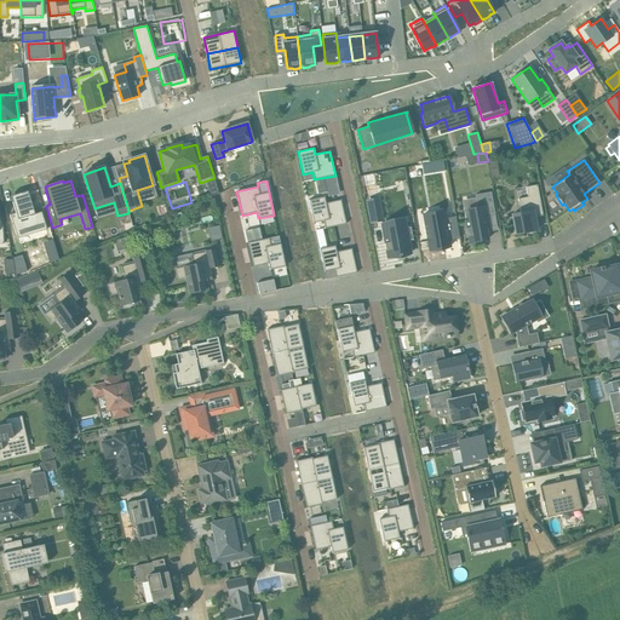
[(193,202),(216,195),(212,185),(190,193),(193,202)]
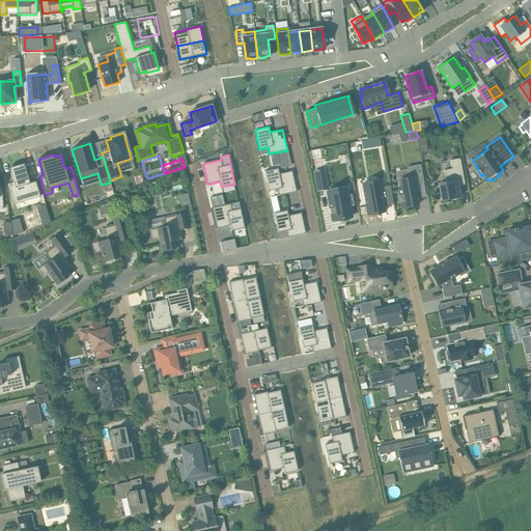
[(450,160),(452,169),(444,170),(446,183),(439,184),(442,200),(459,197),(457,186),(465,185),(460,159),(450,160)]
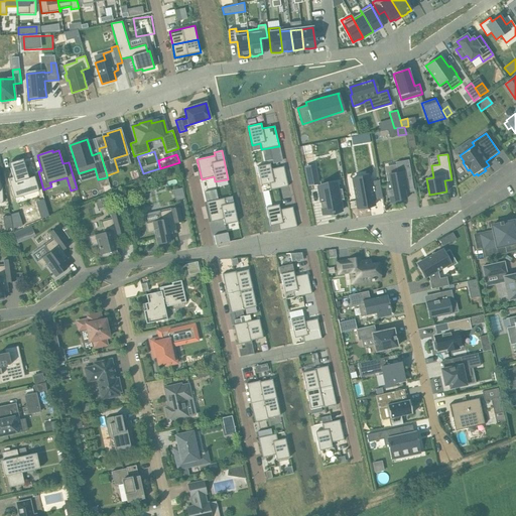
[(13,177),(8,178),(14,199),(15,199),(14,196),(37,188),(38,191),(39,190),(34,176),(29,177),(23,159),(18,161),(18,160),(12,162),(8,163),(10,168),(13,177)]
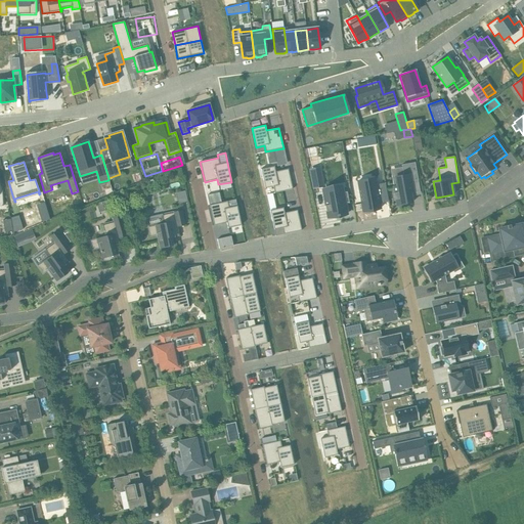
[(395,192),(394,193),(395,200),(396,200),(397,205),(412,203),(410,191),(412,191),(413,191),(411,181),(418,180),(415,163),(401,165),(403,176),(395,177),(397,186),(394,186),(395,192)]
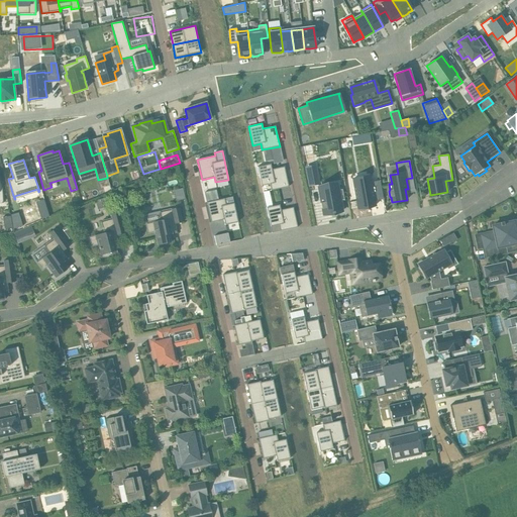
[(272,170),(271,164),(256,167),(262,186),(269,184),(271,191),(288,187),(284,167),(272,170)]
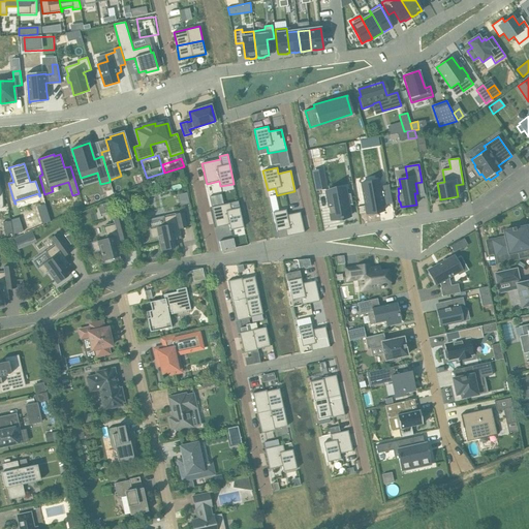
[(322,169),(313,172),(317,190),(327,188),(322,169)]
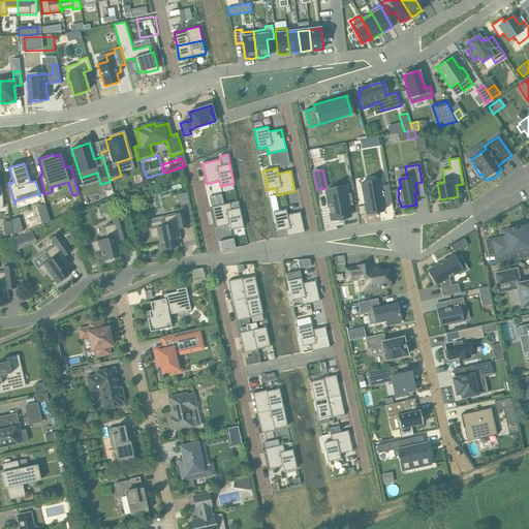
[(378,180),(362,183),(363,190),(367,213),(383,210),(382,205),(392,203),(389,185),(379,187),(378,180)]
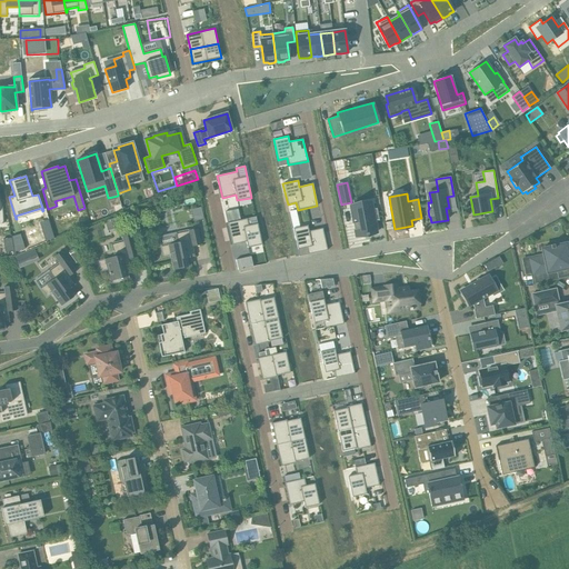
[(201,207),(191,209),(193,221),(203,219),(201,207)]
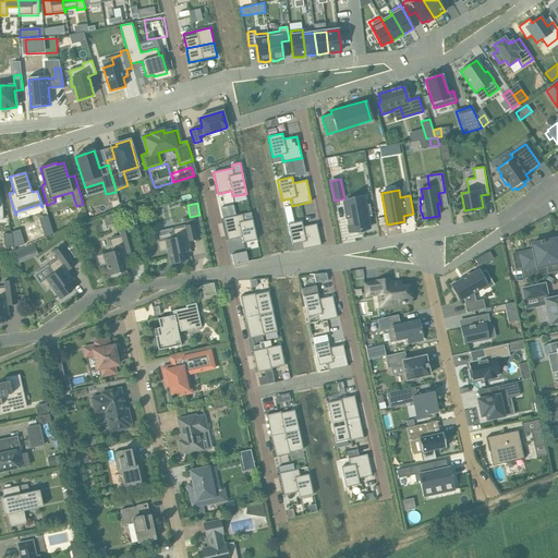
[(344,209),(349,232),(370,228),(367,217),(372,216),(370,204),(344,209)]
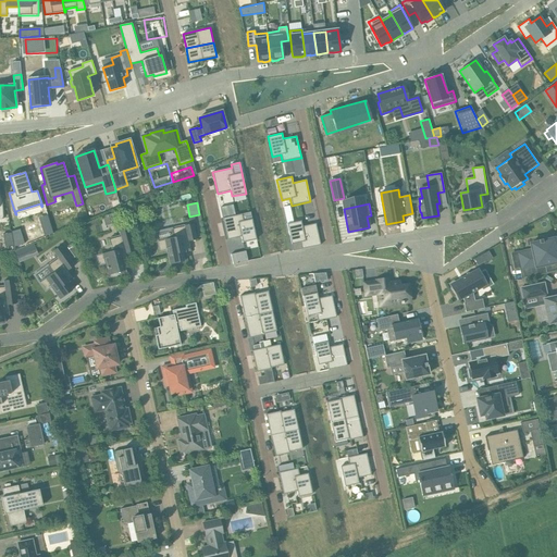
[(233,205),(221,208),(223,218),(235,215),(233,205)]
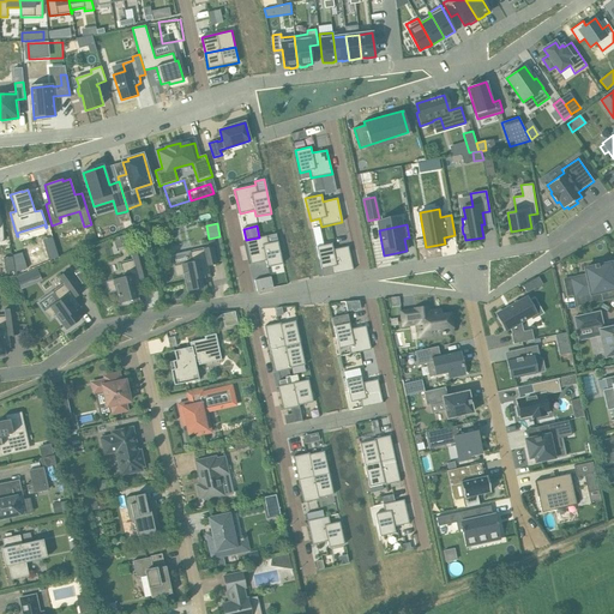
[(145,236),(143,227),(131,229),(132,235),(134,234),(136,238),(145,236)]
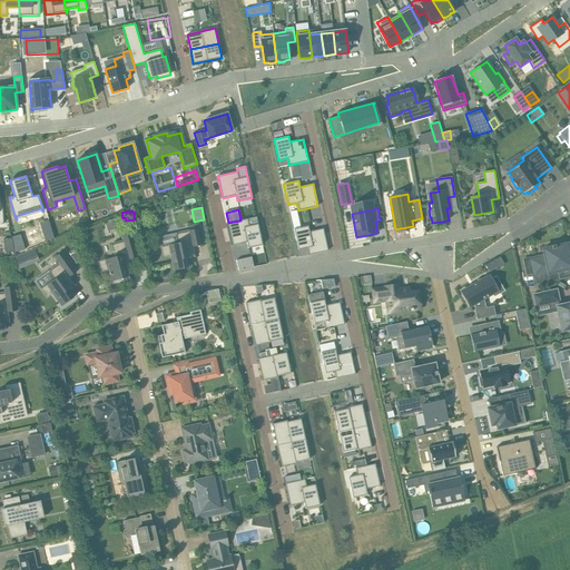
[(247,219),(228,223),(233,245),(246,243),(248,248),(263,245),(258,224),(256,217),(247,219)]
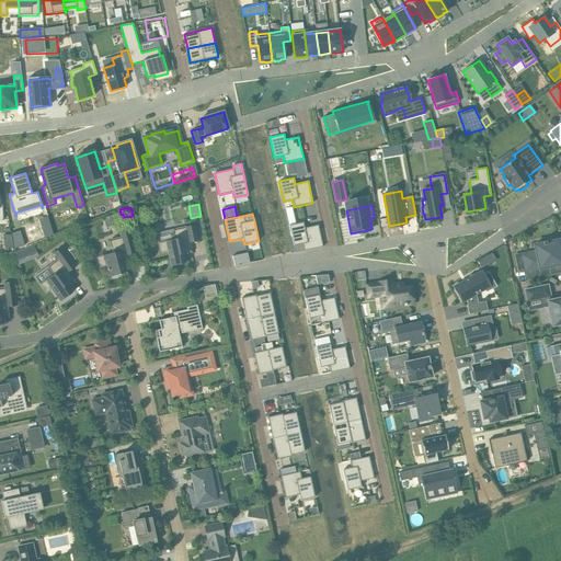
[(66,215),(52,217),(54,230),(69,228),(66,215)]
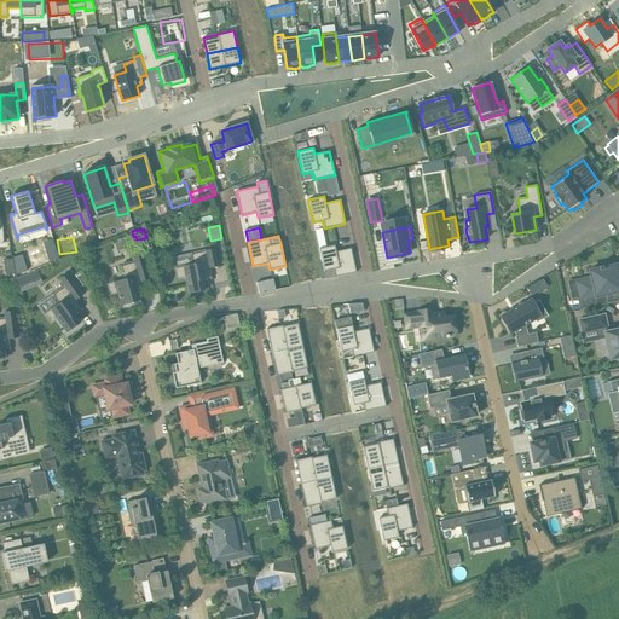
[(127,238),(117,238),(117,249),(127,249),(127,238)]
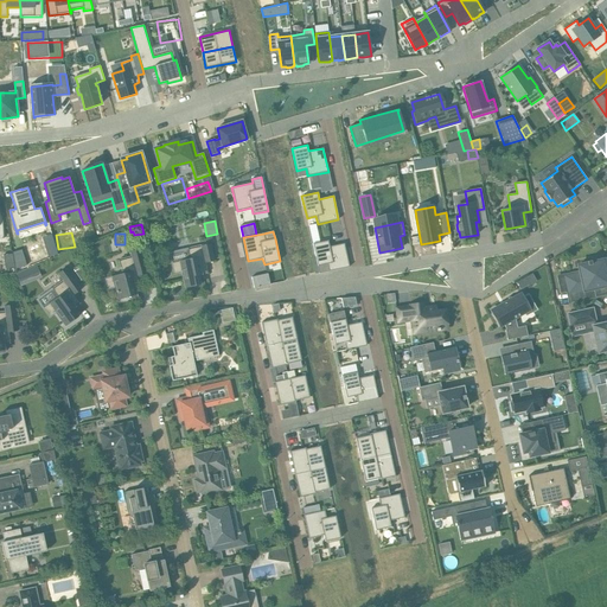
[(328,241),(313,244),(318,266),(319,274),(328,272),(350,267),(344,243),(330,247),(328,241)]
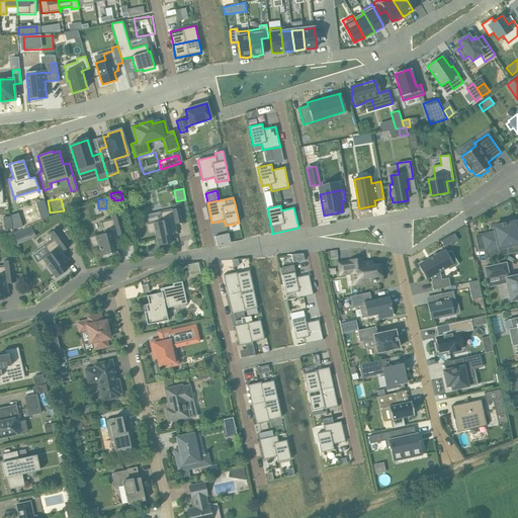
[(183,223),(179,208),(172,209),(172,210),(161,212),(160,212),(162,221),(153,223),(153,224),(147,225),(149,234),(155,232),(158,246),(171,243),(169,235),(172,235),(172,233),(176,232),(177,234),(175,225),(183,223)]
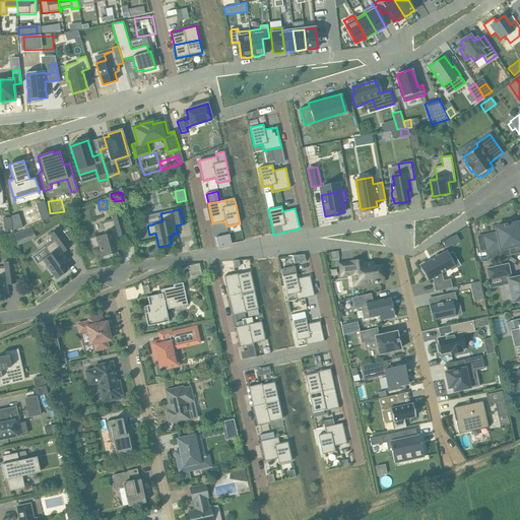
[(19,213),(11,216),(13,231),(23,228),(19,213)]
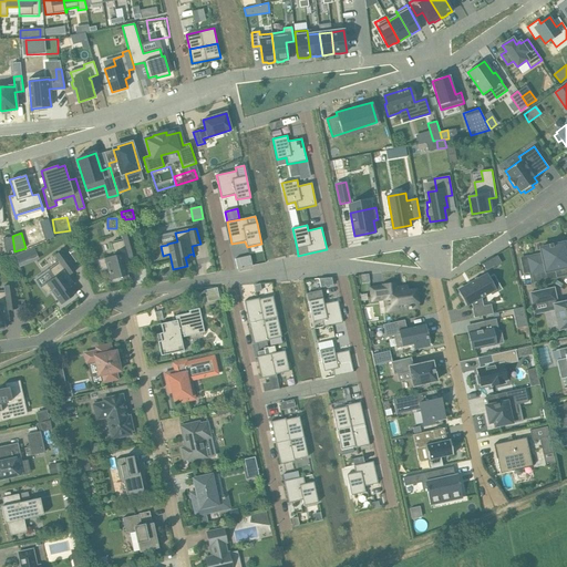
[(136,256),(130,233),(122,235),(123,240),(112,244),(112,243),(111,244),(114,256),(104,258),(104,259),(98,261),(101,270),(107,268),(111,280),(120,277),(121,279),(127,277),(125,269),(131,268),(131,269),(132,269),(129,258),(136,256)]
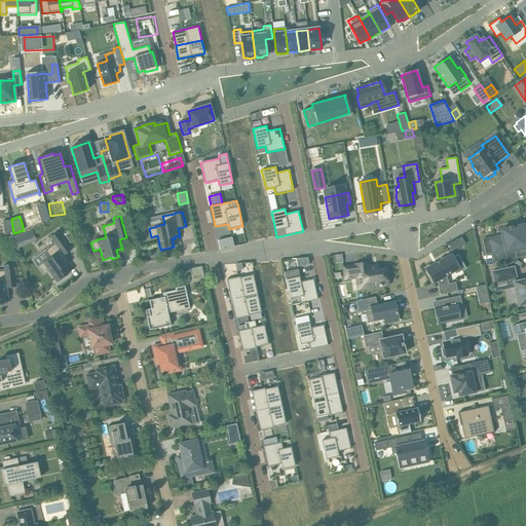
[(494,263),(508,260),(506,252),(525,247),(525,246),(525,247),(525,240),(525,239),(525,237),(523,225),(522,225),(521,222),(511,225),(512,226),(509,226),(509,228),(501,230),(502,236),(494,237),(495,246),(490,247),(494,263)]
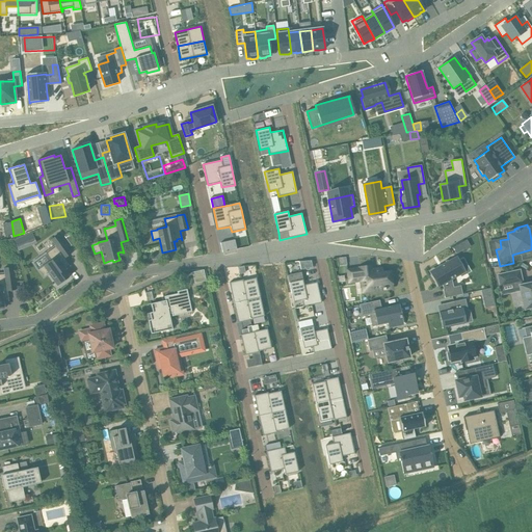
[(71,254),(57,235),(51,240),(55,246),(47,253),(46,254),(51,261),(43,266),(44,266),(38,270),(44,277),(49,274),(57,286),(69,277),(63,271),(67,269),(65,268),(70,265),(70,266),(71,266),(65,259),(71,254)]
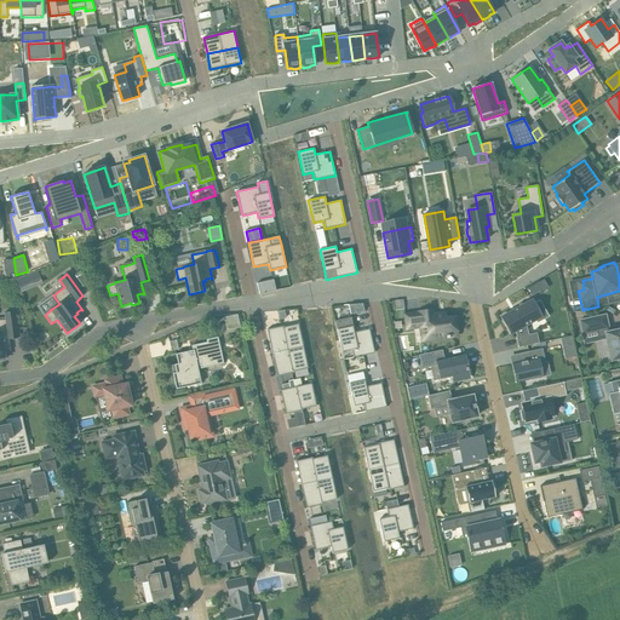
[(85,274),(78,279),(82,286),(89,282),(85,274)]
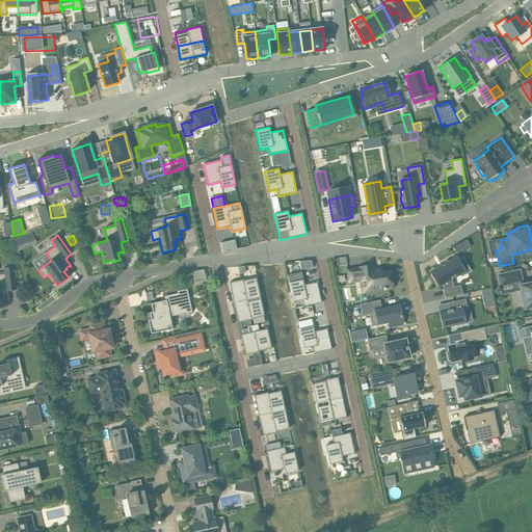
[(24,236),(15,239),(19,250),(28,246),(24,236)]
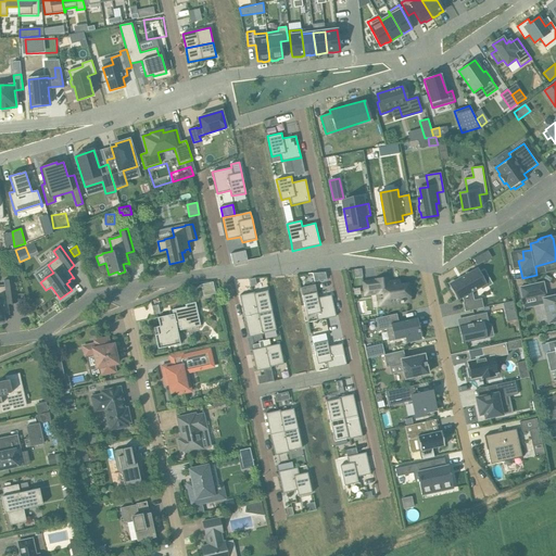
[(245,251),(230,254),(232,264),(248,261),(245,251)]
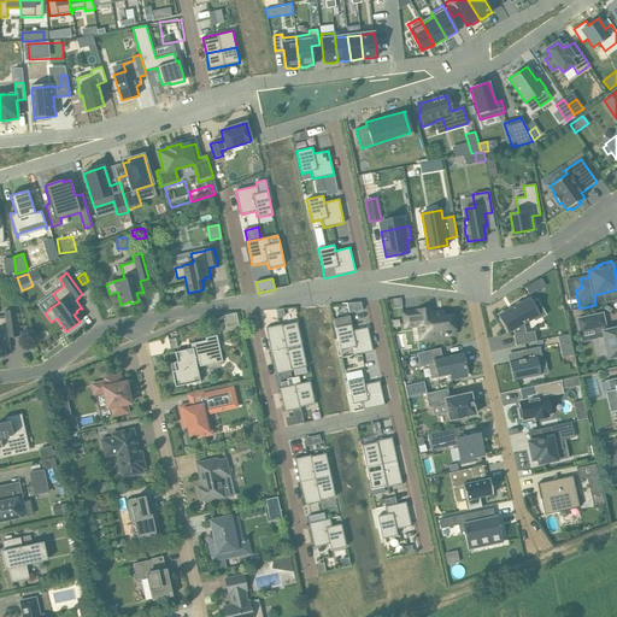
[(517,306),(500,316),(509,331),(512,329),(515,335),(513,336),(516,346),(536,341),(534,331),(526,333),(523,323),(534,317),(529,310),(534,307),(529,299),(526,300),(516,303),(517,306)]
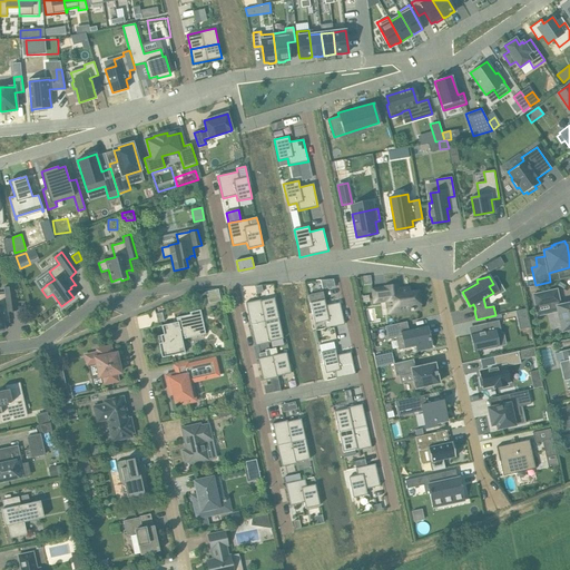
[(333,279),(321,281),(322,290),(335,286),(333,279)]
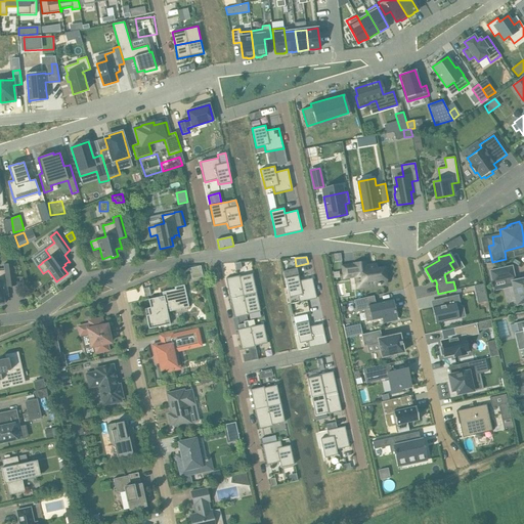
[(357,288),(377,286),(378,286),(380,286),(380,285),(386,284),(384,268),(377,269),(376,264),(366,265),(365,261),(354,263),(354,264),(342,266),(344,278),(355,276),(357,288)]
